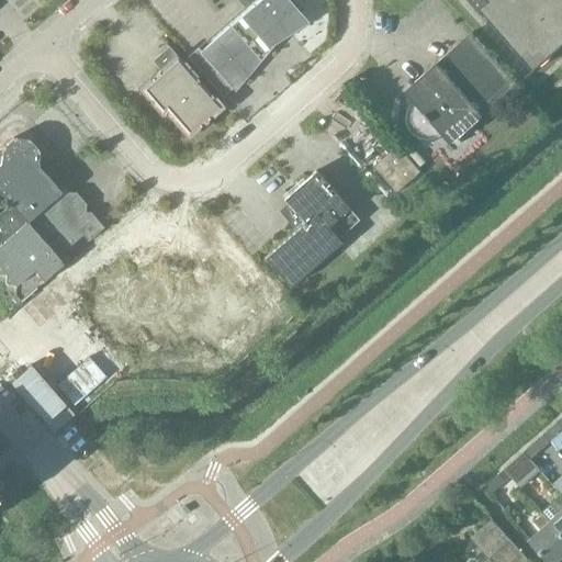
[(200,47),(188,58),(222,98),(232,89),(235,92),(236,90),(280,40),(310,21),(303,12),(292,0),(259,0),(202,49),(200,47)]
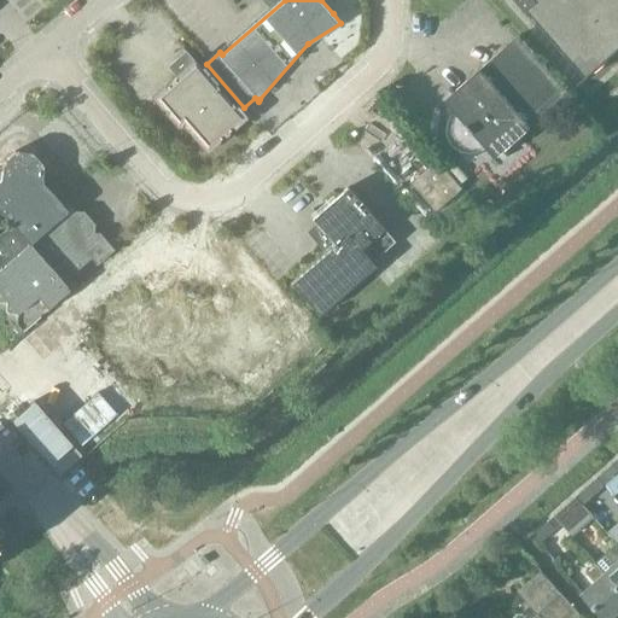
[(617,0),(522,0),(592,76),(617,52),(617,0)]
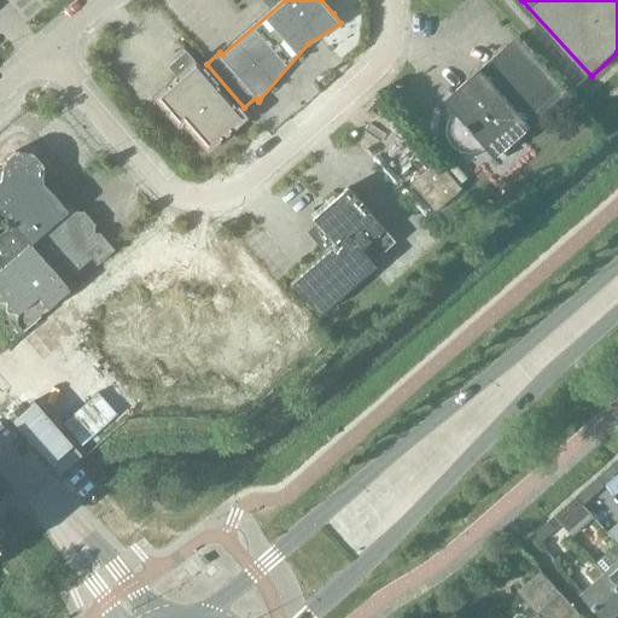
[(482,150),(488,146),(497,158),(571,94),(522,36),(447,100),(456,111),(453,116),(450,122),(449,128),(449,134),(452,139),(454,145),(459,149),(465,151),(470,152),(476,152),(482,150)]
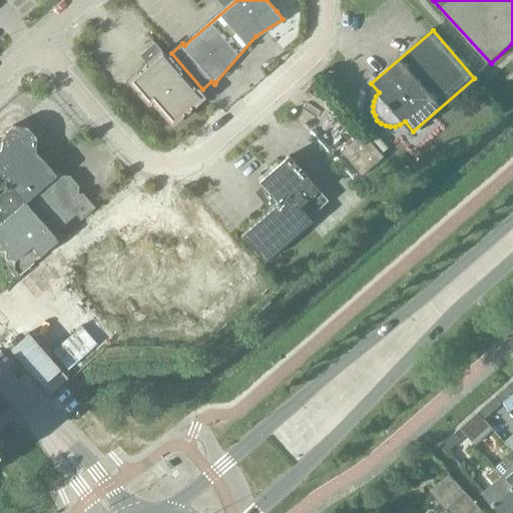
[(181,116),(184,113),(185,112),(184,111),(188,108),(189,109),(192,106),(191,104),(197,100),(198,101),(199,100),(198,99),(200,97),(194,90),(195,89),(156,44),(147,52),(153,58),(137,72),(138,73),(133,78),(132,77),(131,78),(132,79),(129,81),(131,84),(130,84),(131,86),(132,85),(137,90),(136,91),(140,95),(141,95),(145,100),(144,100),(145,102),(146,101),(148,103),(150,101),(151,102),(152,101),(158,108),(157,109),(158,110),(159,109),(164,115),(163,116),(164,117),(166,117),(171,122),(174,120),(175,121),(176,120),(175,119),(180,115),(181,116)]
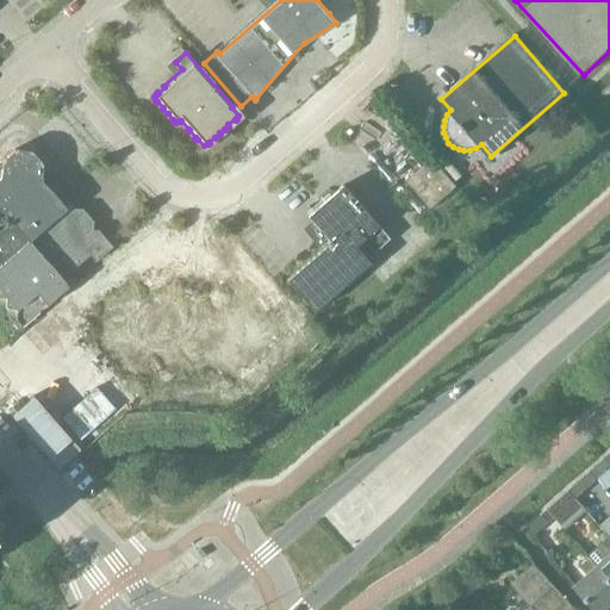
[(406,180),(431,209),(456,186),(433,157),(406,180)]
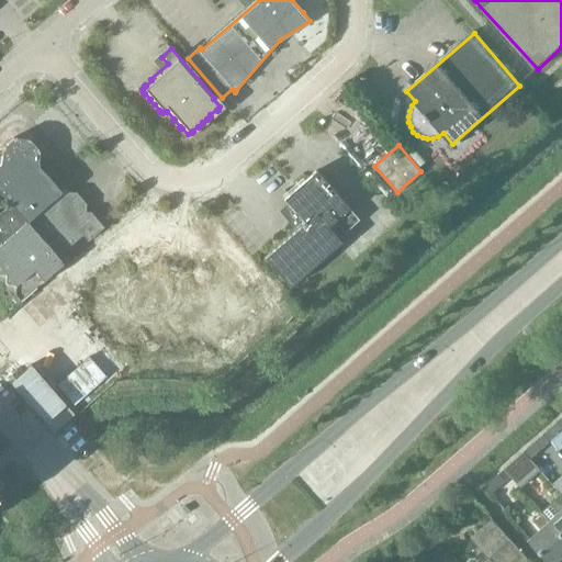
[(278,211),(289,224),(295,231),(263,257),(289,287),(340,243),(330,231),(337,225),(345,233),(359,220),(316,171),(283,200),(287,203),(278,211)]
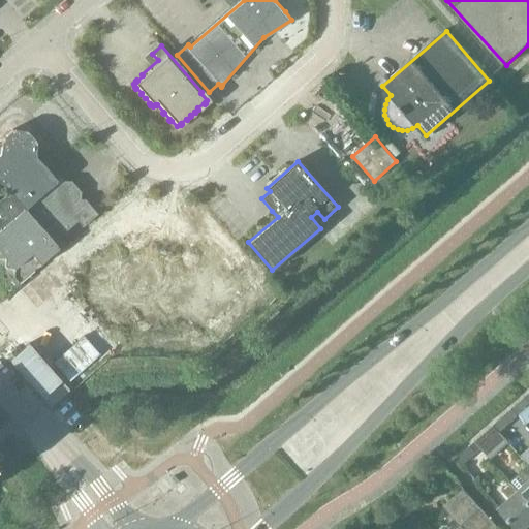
[(0,182),(0,277),(47,237),(0,182)]
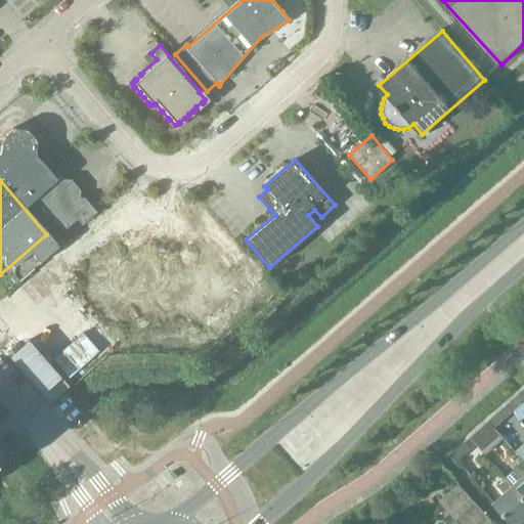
[(161,233),(87,301),(139,362),(178,329),(186,339),(195,331),(223,306),(161,233)]
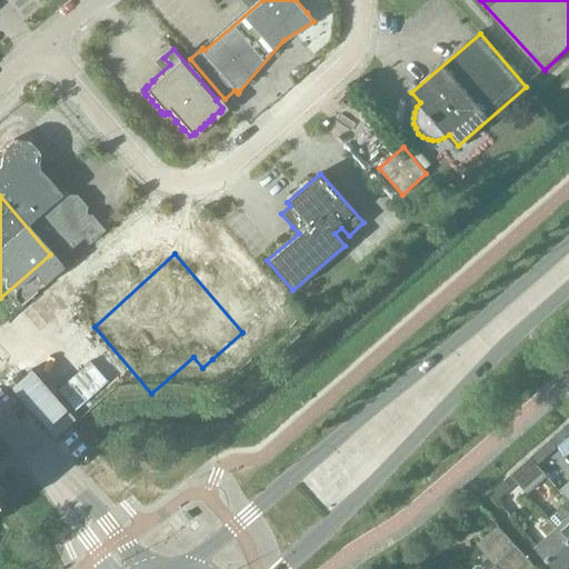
[(568,428),(566,425),(551,438),(558,446),(568,436),(568,428)]
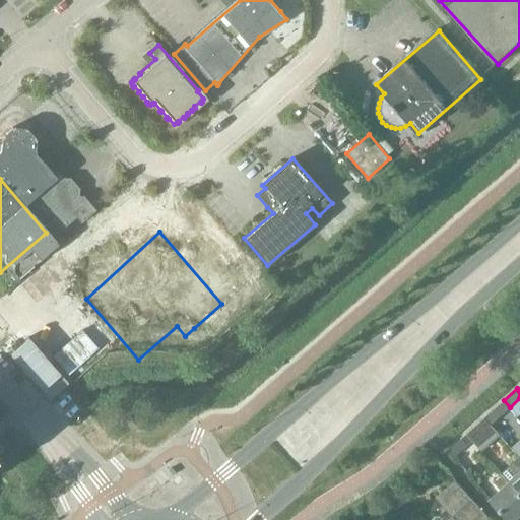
[(499,404),(485,416),(492,424),(505,411),(499,404)]
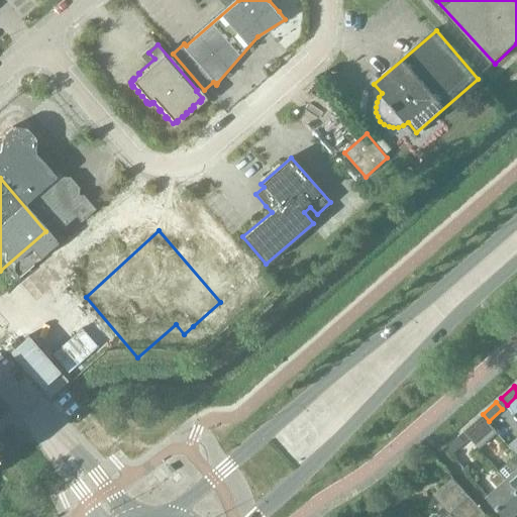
[(478,418),(464,430),(471,437),(484,425),(478,418)]
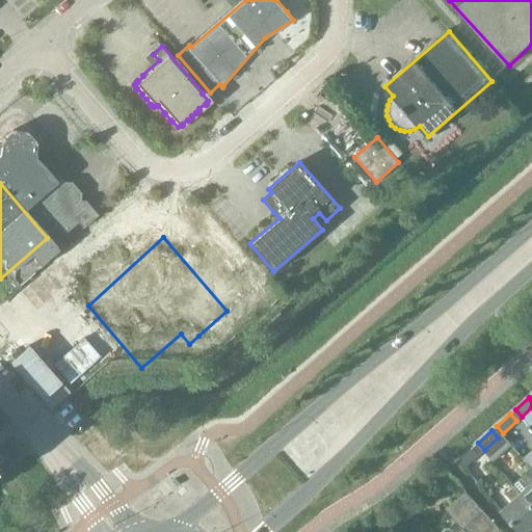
[(473,447),(459,459),(466,467),(479,454),(473,447)]
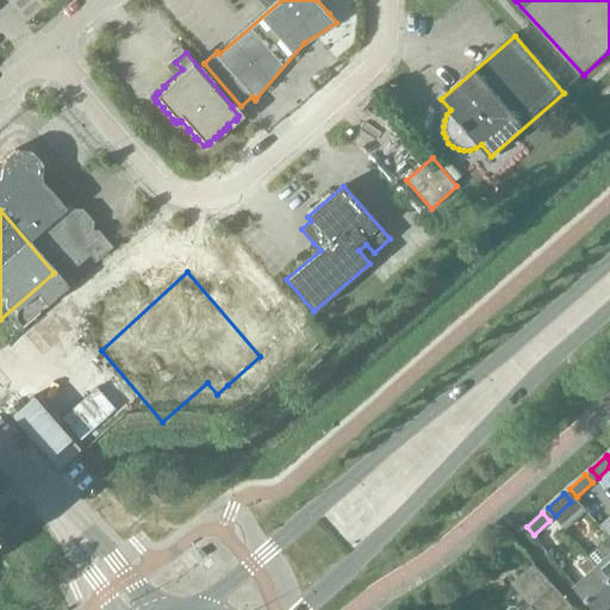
[(609,555),(598,565),(609,577),(609,536),(601,545),(609,555)]
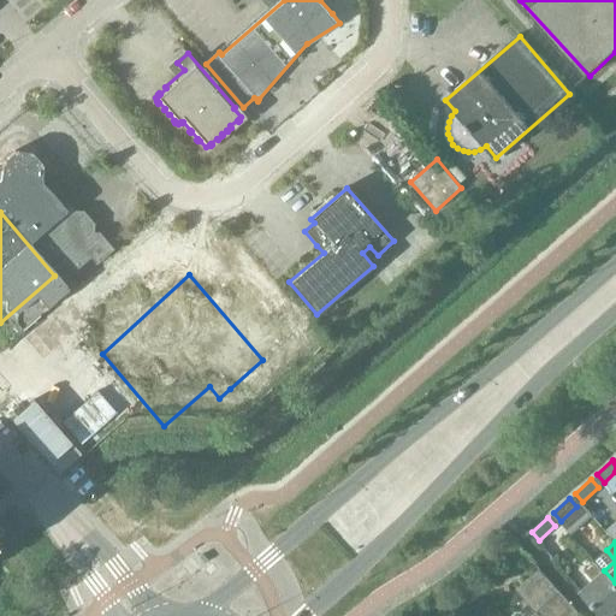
[(593,580),(582,590),(604,615),(609,615),(610,615),(615,609),(615,582),(604,570),(598,563),(587,573),(593,580)]
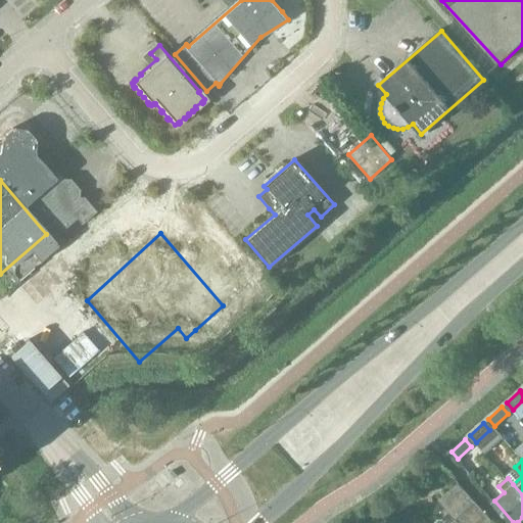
[(457,520),(453,522),(490,522),(493,521),(459,482),(439,501),(457,520)]
